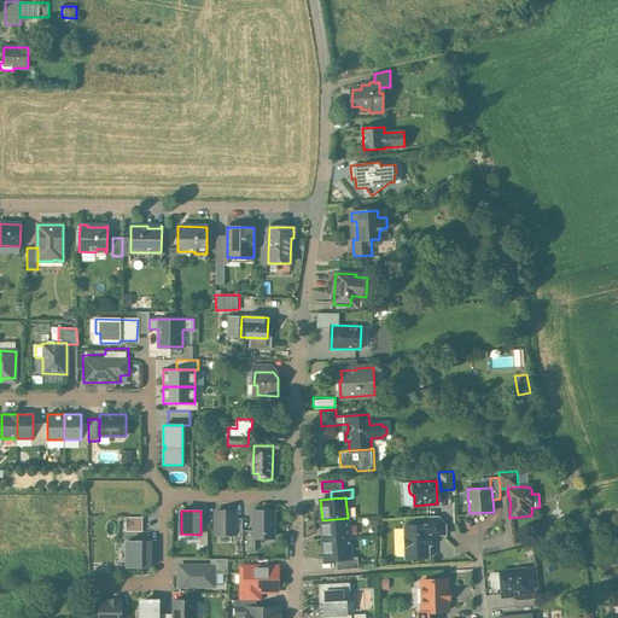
[(235,511),(216,511),(216,535),(234,535),(235,535),(235,519),(235,511)]
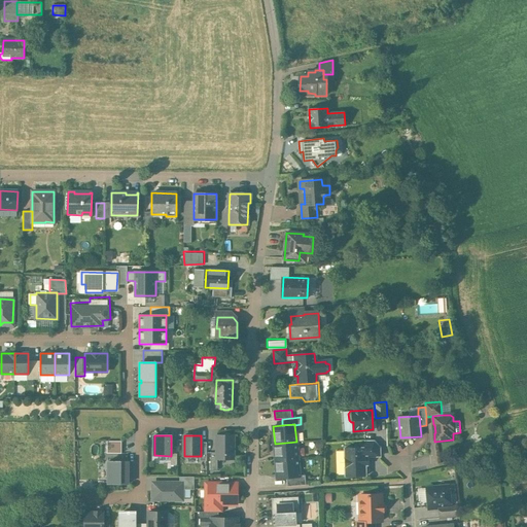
[(234,435),(217,435),(217,452),(217,459),(234,459),(234,435)]
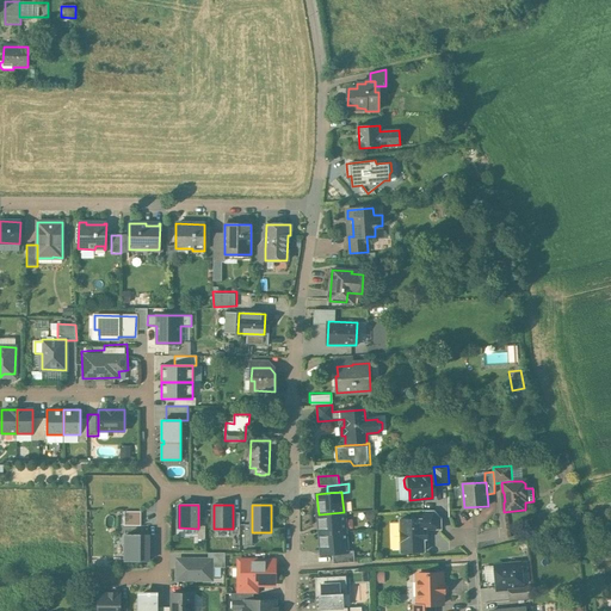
[(140,524),(140,510),(122,510),(122,524),(140,524)]
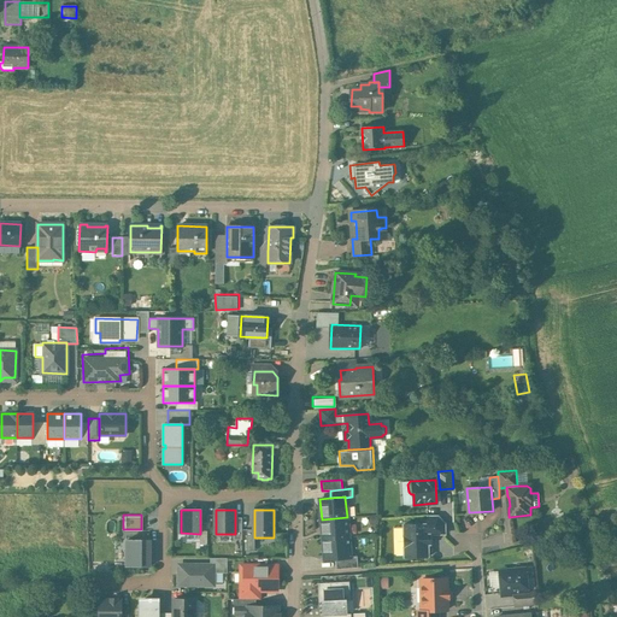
[(445,523),(438,516),(427,516),(427,524),(429,524),(430,535),(445,534),(445,523)]
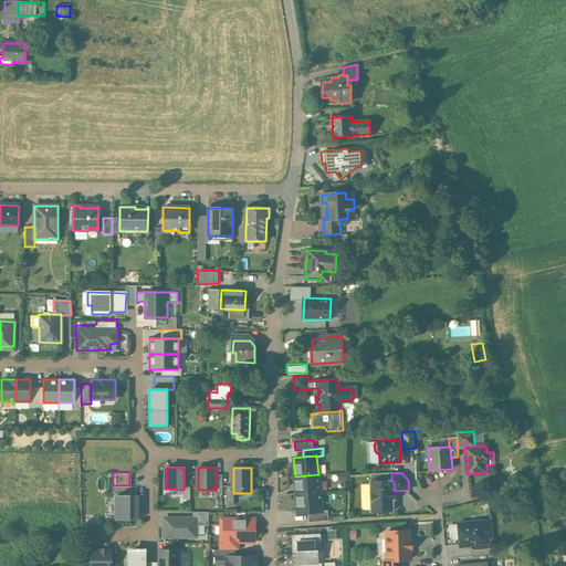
[(318,474),(295,477),(296,494),(320,492),(318,474)]
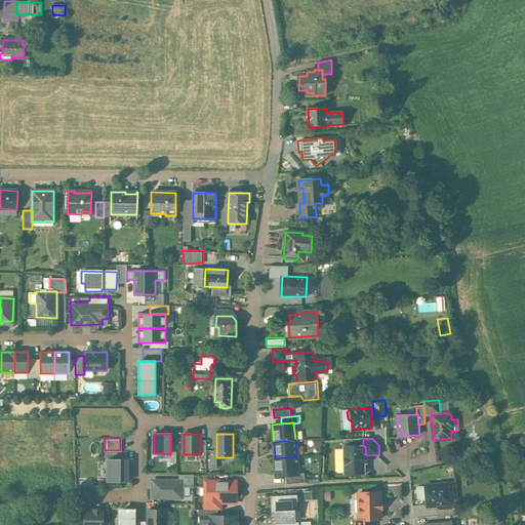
[(363,446),(342,447),(344,475),(364,474),(364,463),(366,463),(366,455),(365,446),(363,446)]
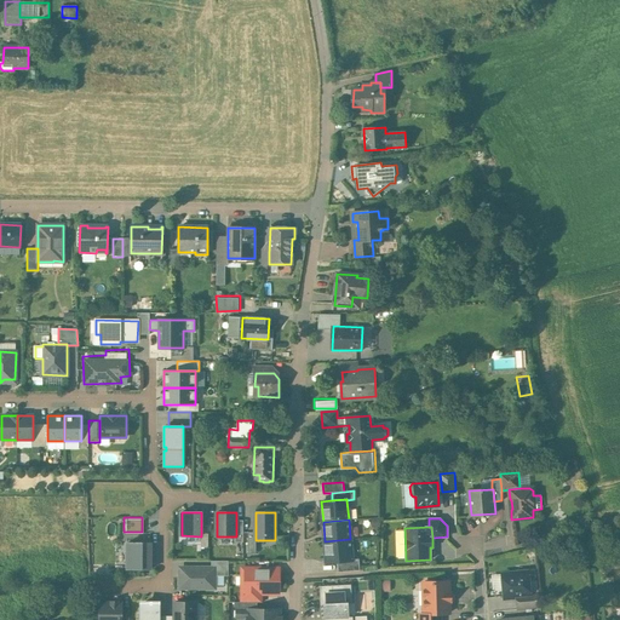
[(154,537),(124,537),(125,570),(154,570),(154,537)]
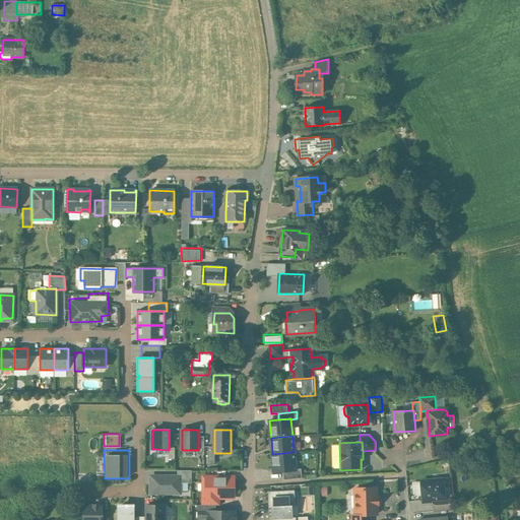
[(294,452),(272,454),(273,471),(282,471),(295,470),(295,469),(294,452)]
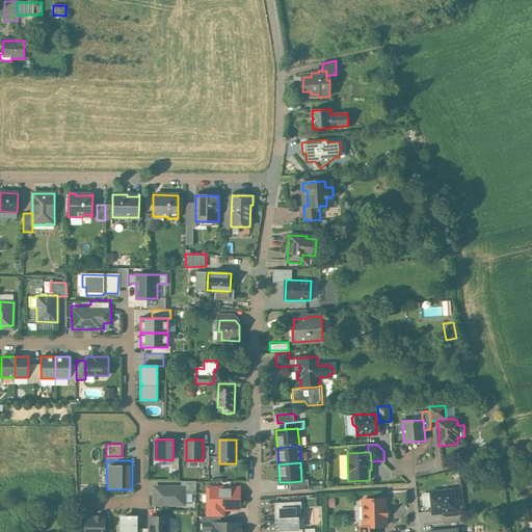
[(308,479),(301,480),(301,481),(289,482),(290,490),(309,489),(308,479)]
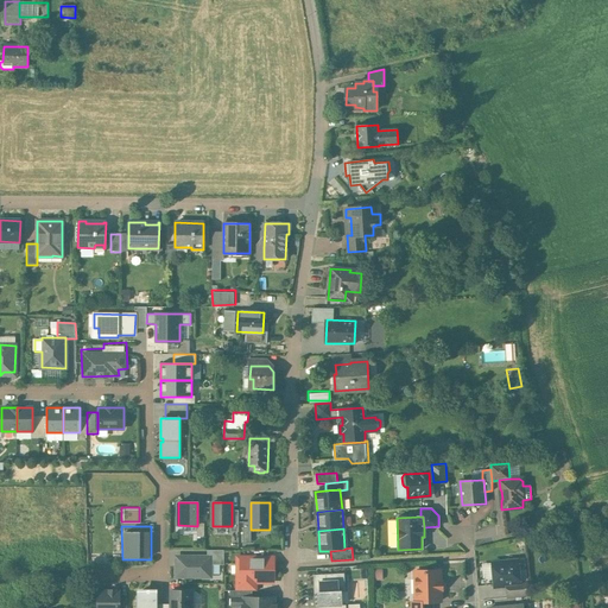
[(223,550),(207,550),(207,557),(210,557),(210,565),(223,565),(223,550)]
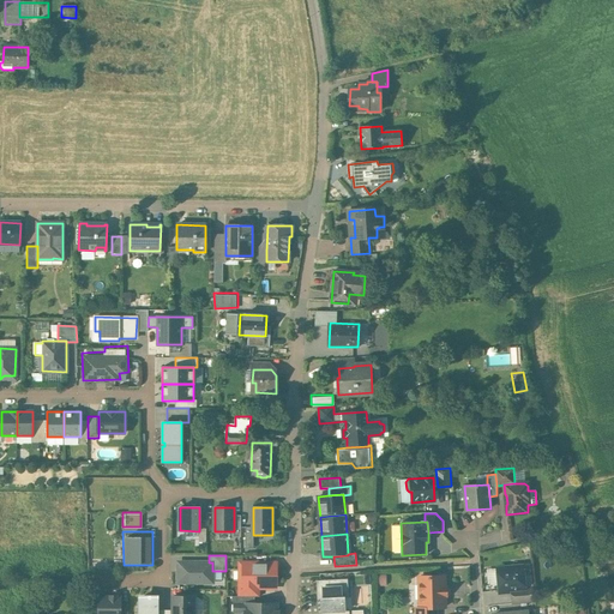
[(209,563),(181,563),(181,569),(179,571),(179,582),(212,582),(212,571),(212,563),(209,563)]
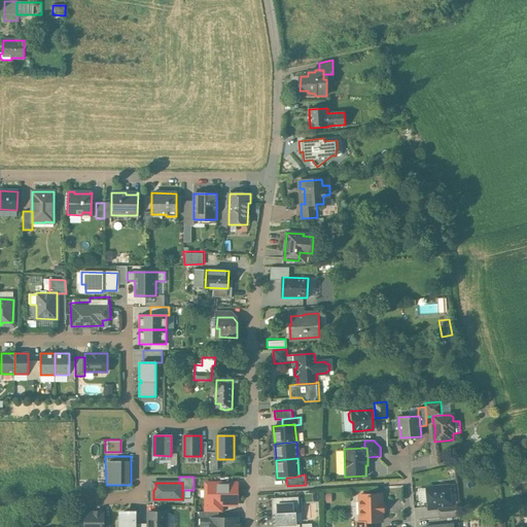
[(238,484),(209,484),(208,503),(222,503),(237,503),(238,484)]
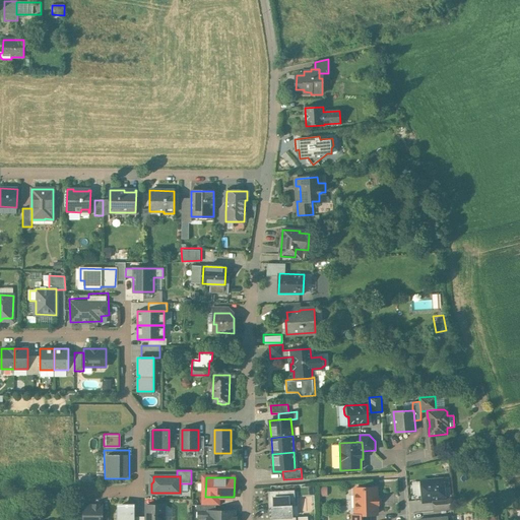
[(443,479),(420,481),(423,502),(429,501),(432,500),(432,501),(433,501),(444,500),(444,499),(443,479)]
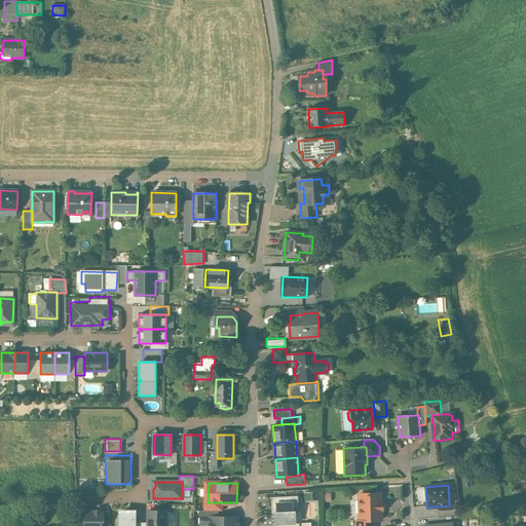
[(380,493),(360,494),(360,500),(363,503),(363,511),(360,514),(360,521),(374,520),(380,520),(380,510),(382,510),(382,503),(380,503),(380,493)]
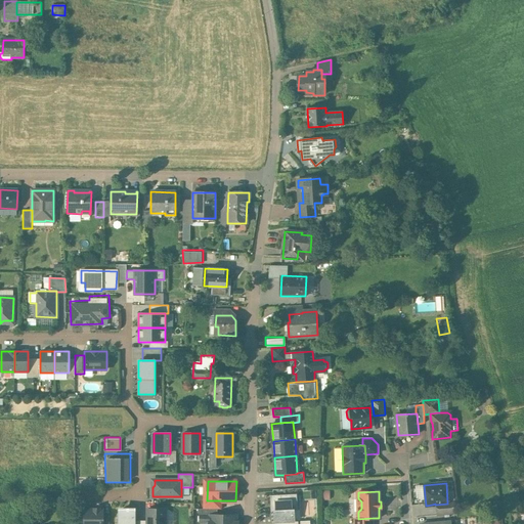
[(280,494),(270,495),(270,511),(274,511),(276,511),(275,501),(281,500),(280,494)]
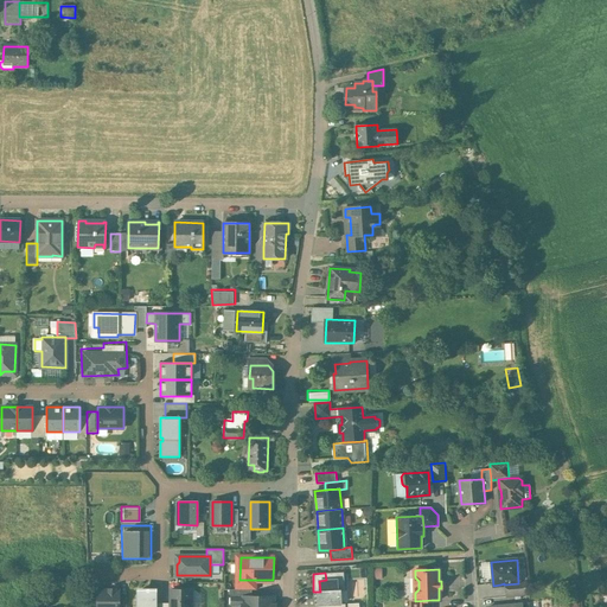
[(344,573),(325,573),(326,580),(337,580),(337,590),(339,590),(345,590),(344,573)]
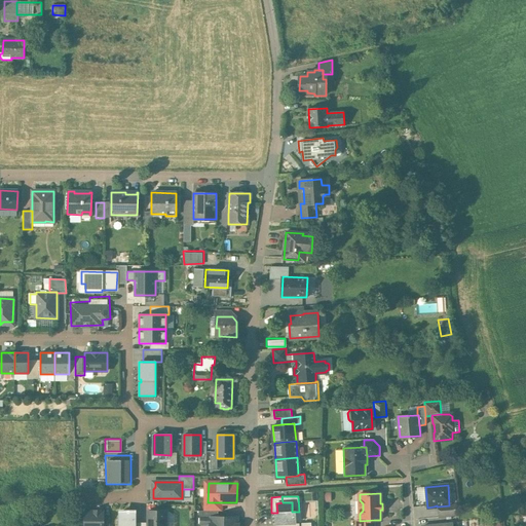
[(222,502),(208,502),(203,502),(203,511),(218,511),(222,511),(222,502)]
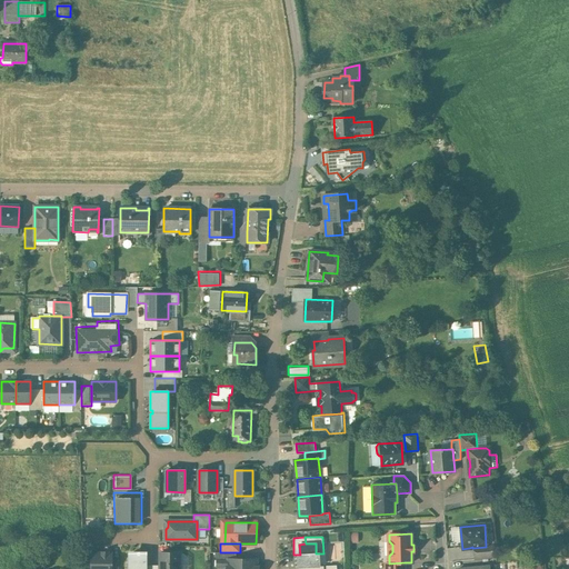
[(306,543),(299,545),(300,555),(298,555),(298,567),(301,567),(319,567),(319,566),(318,553),(316,553),(316,543),(306,543)]
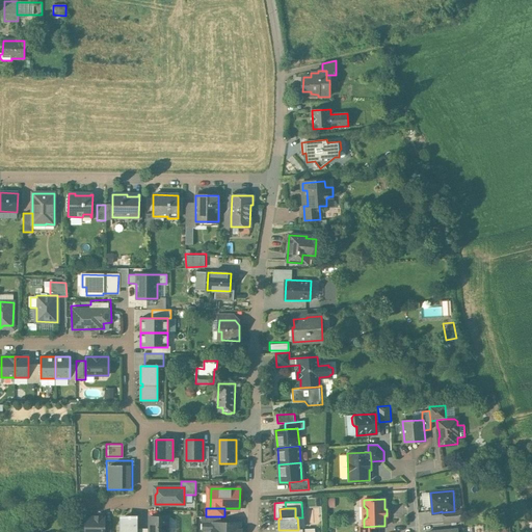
[(454,511),(443,512),(444,523),(461,521),(460,509),(454,510),(454,511)]
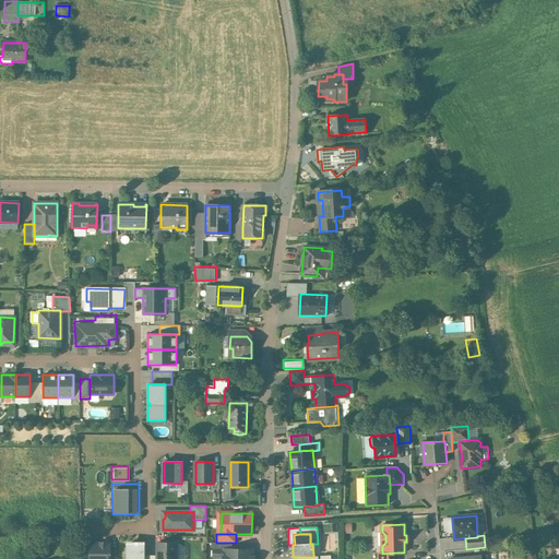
[(99,544),(90,544),(88,558),(109,558),(109,550),(109,544),(106,544),(106,543),(100,543),(99,544)]
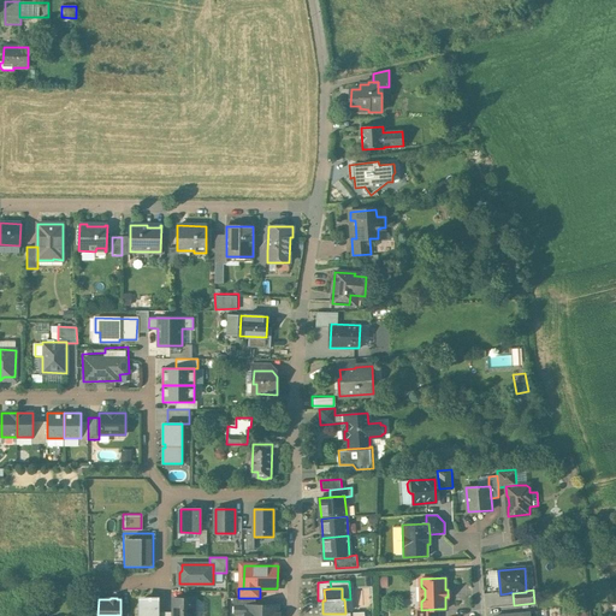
[(149,599),(140,599),(140,615),(157,615),(158,611),(158,598),(149,598),(149,599)]
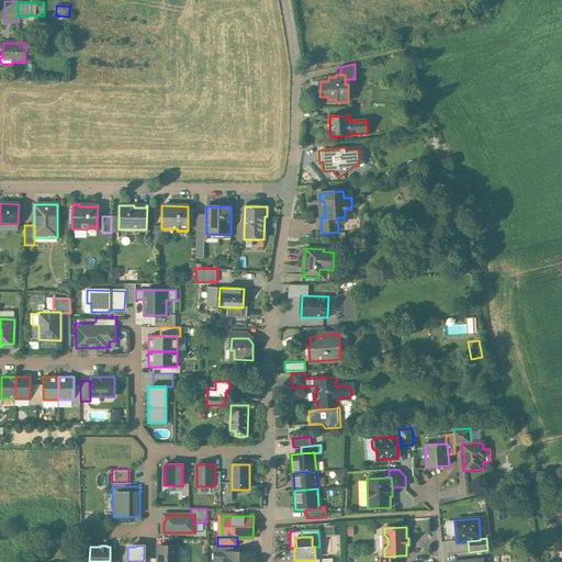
[(177,561),(177,546),(158,546),(157,558),(157,561),(177,561)]
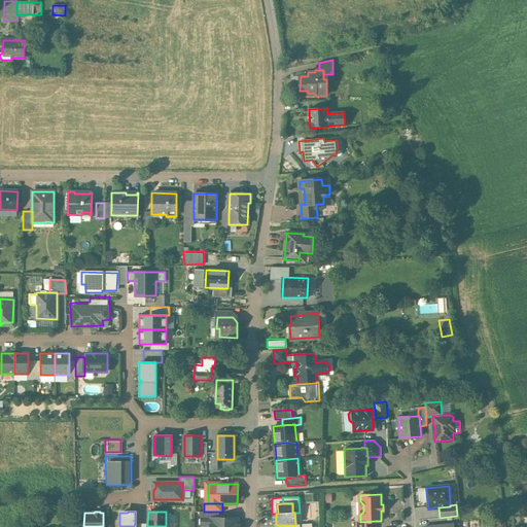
[(218,518),(211,518),(211,519),(211,525),(210,525),(207,526),(239,526),(240,525),(238,525),(238,518),(218,518)]
